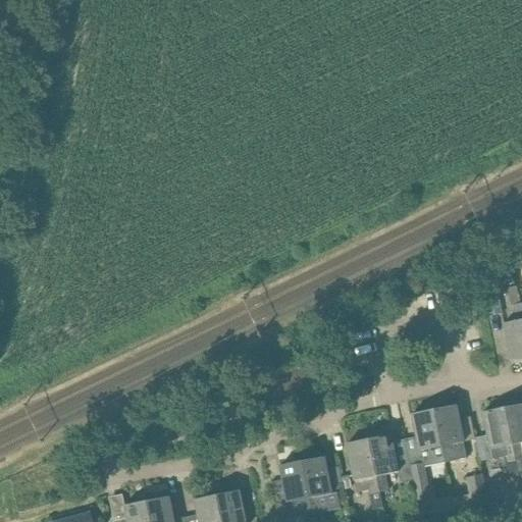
[(494,279),(482,282),(489,317),(502,315),(494,279)]
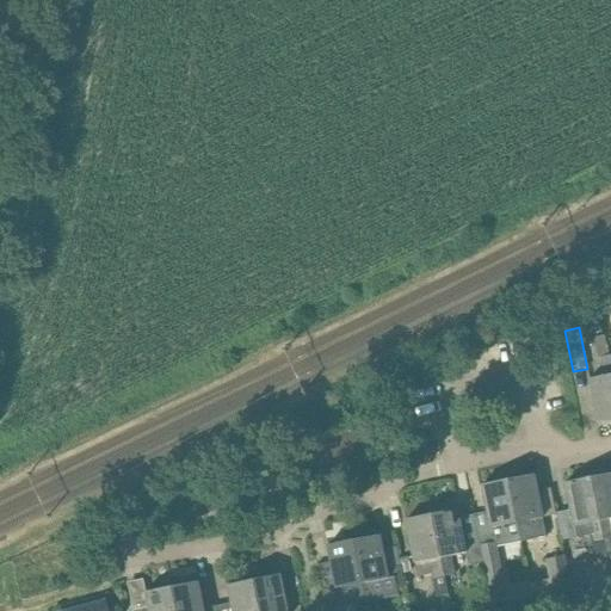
[(610,420),(610,356),(602,358),(605,377),(590,380),(598,423),(610,420)]
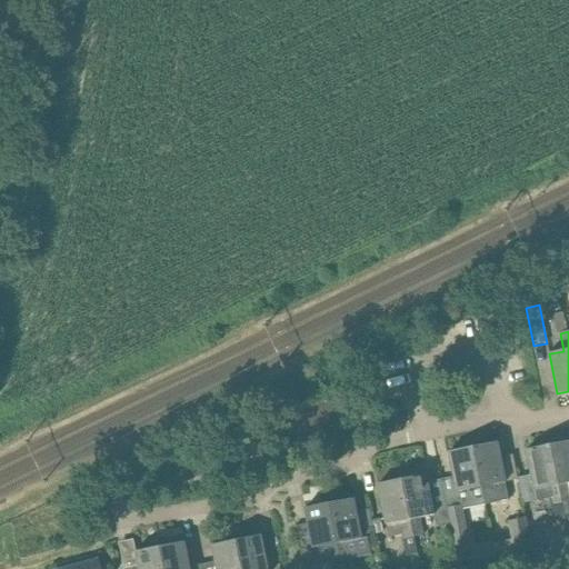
[(568,441),(551,446),(562,503),(568,501),(568,488),(568,483),(568,482),(568,441)]
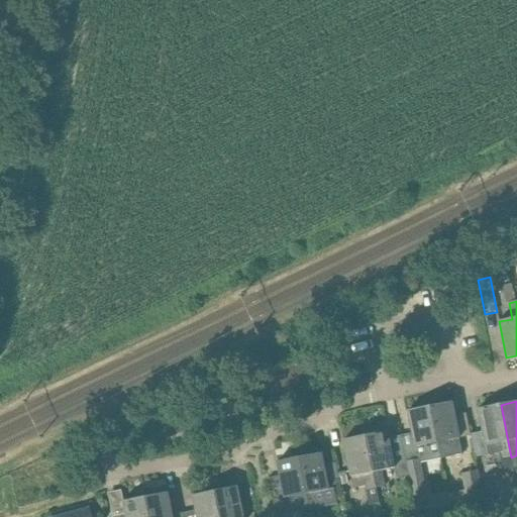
[(452,402),(430,406),(440,459),(462,454),(452,402)]
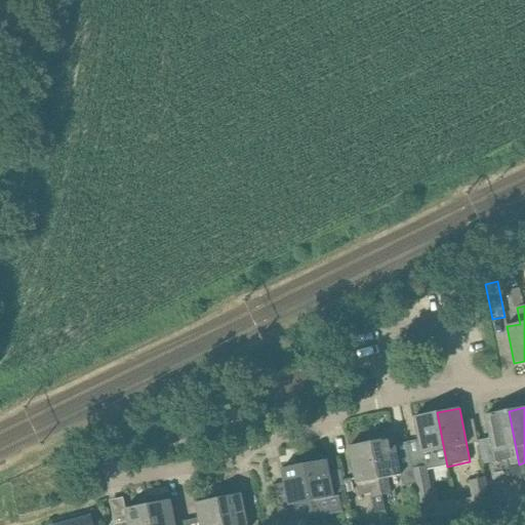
[(519,465),(509,411),(486,415),(492,446),(495,462),(495,463),(510,460),(511,466),(519,465)]
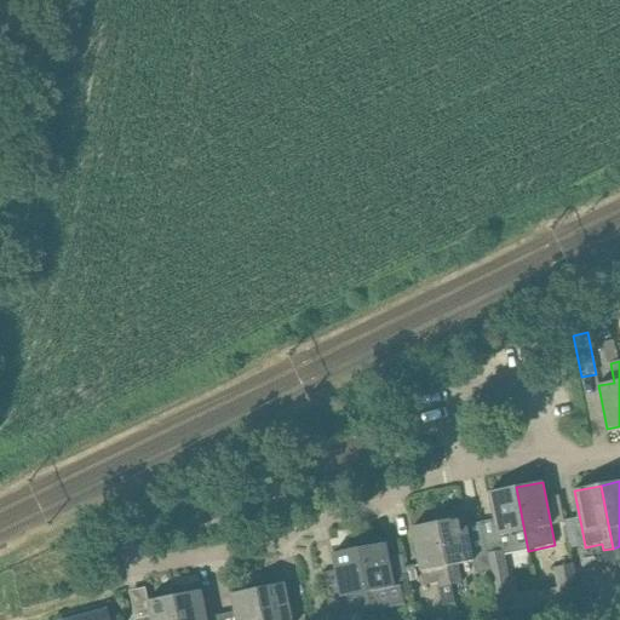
[(500,537),(505,556),(528,551),(516,487),(489,493),(498,537),(500,537)]
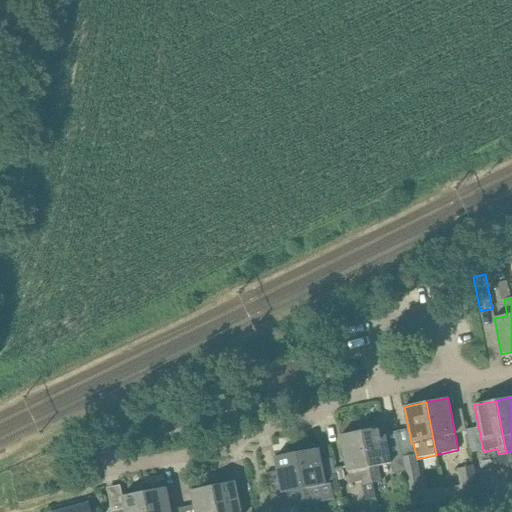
[(377,466),(391,464),(384,427),(362,432),(372,484),(381,482),(377,466)]
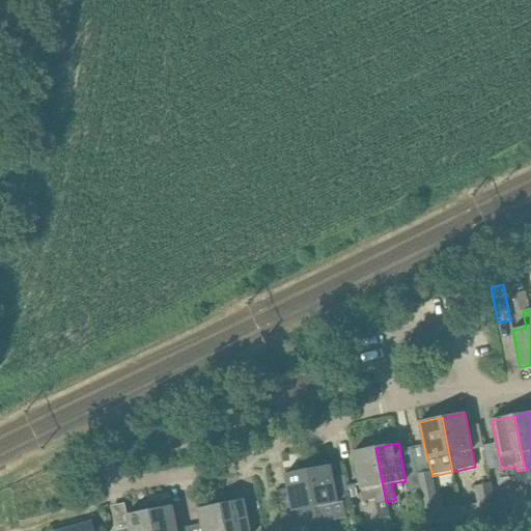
[(386,502),(375,448),(353,452),(362,501),(376,498),(378,503),(386,502)]
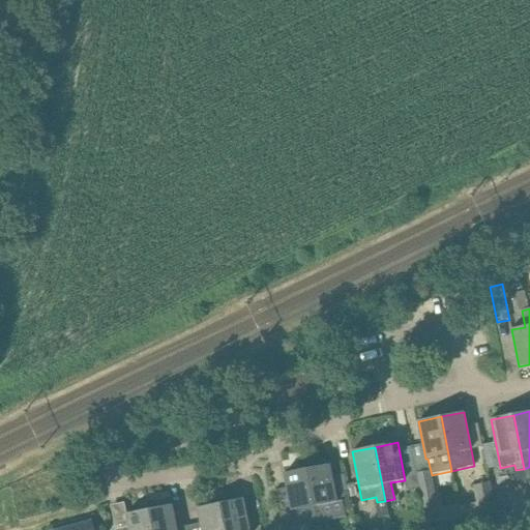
[(500,467),(497,450),(484,453),(488,470),(500,467)]
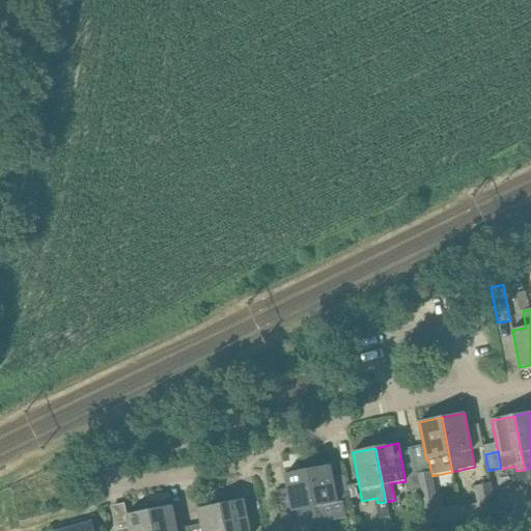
[(307,470),(318,524),(327,523),(327,522),(346,518),(345,513),(353,512),(350,499),(348,493),(336,496),(330,466),(307,470)]
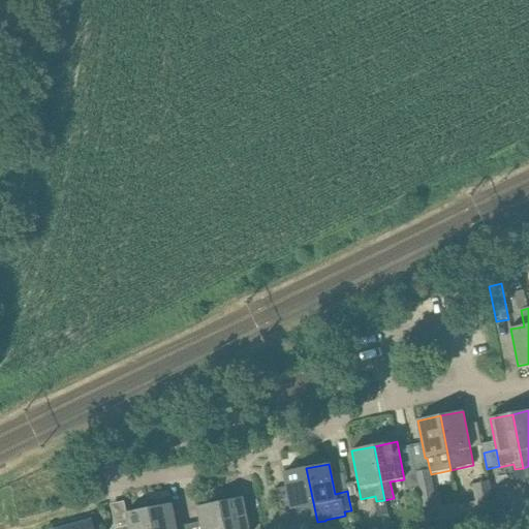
[(279,511),(282,528),(283,528),(317,522),(306,468),(284,473),(291,509),(279,511)]
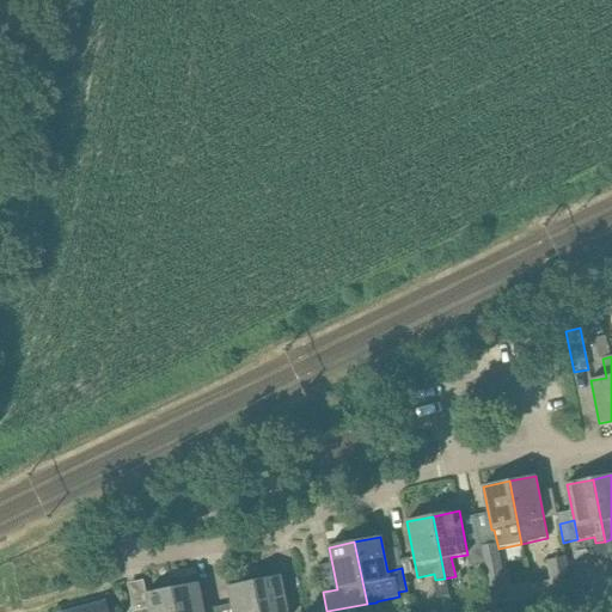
[(506,585),(499,549),(482,551),(484,564),(489,588),(506,585)]
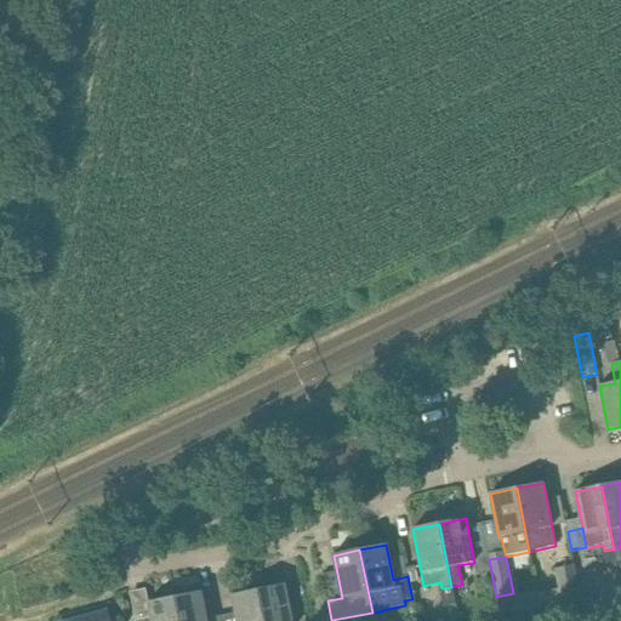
[(477,576),(491,573),(489,559),(474,563),(477,576)]
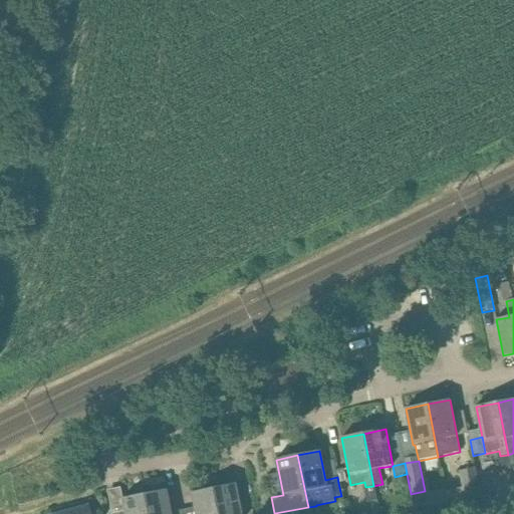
[(464,489),(479,486),(475,464),(459,467),(464,489)]
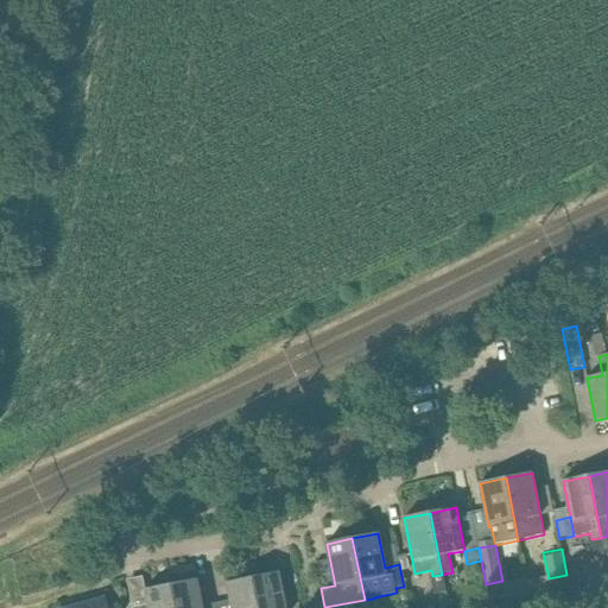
[(400,571),(410,570),(407,556),(398,558),(399,564),(400,571)]
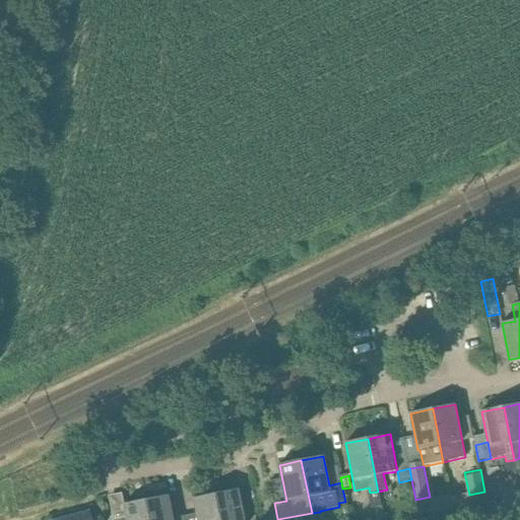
[(216,494),(221,519),(244,519),(239,490),(216,494)]
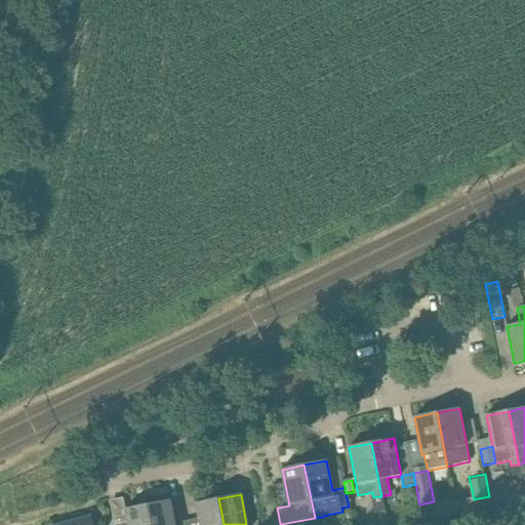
[(148,505),(152,524),(175,524),(170,500),(164,501),(163,497),(149,499),(150,505),(148,505)]
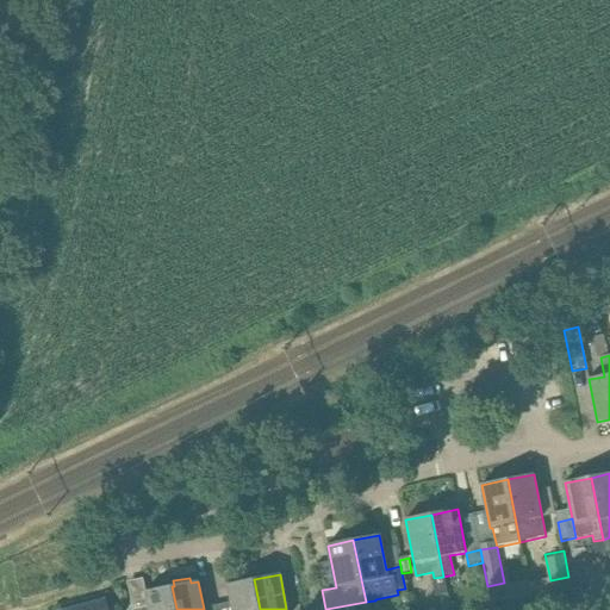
[(232,609),(260,609),(254,579),(228,585),(232,609)]
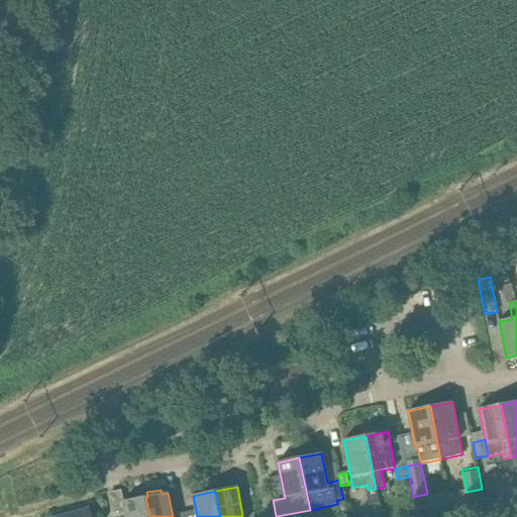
[(149,516),(145,497),(123,502),(126,514),(110,516),(149,516)]
